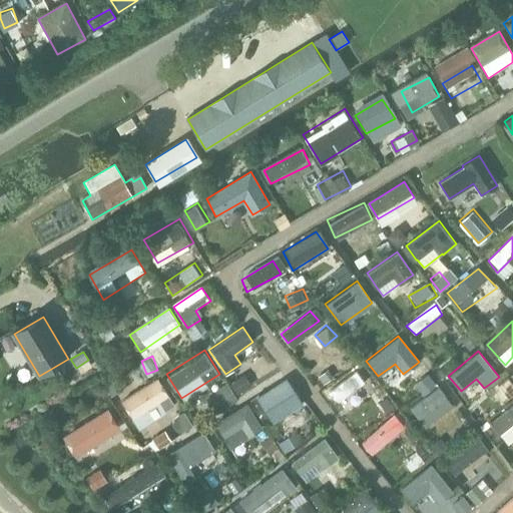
[(415,382),(423,393),(437,382),(429,371),(415,382)]
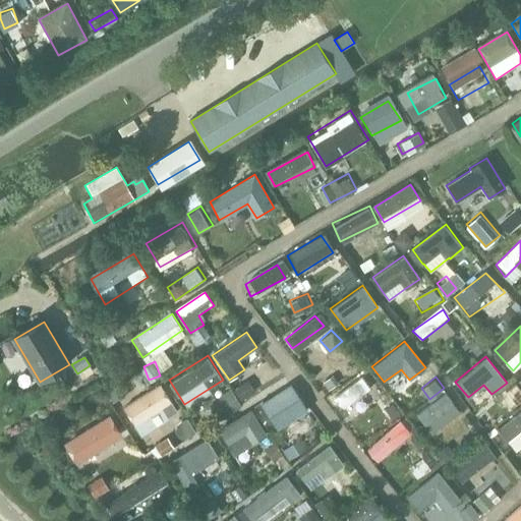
[(234,387),(240,398),(254,391),(249,379),(234,387)]
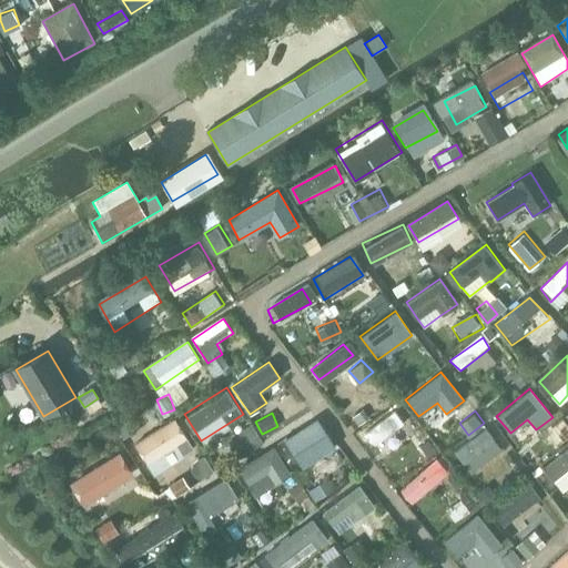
[(154,473),(196,447),(175,415),(134,440),(154,473)]
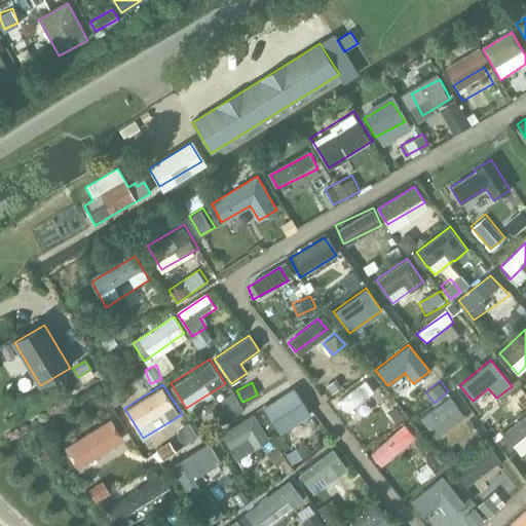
[(330,407),(341,419),(369,398),(359,385),(330,407)]
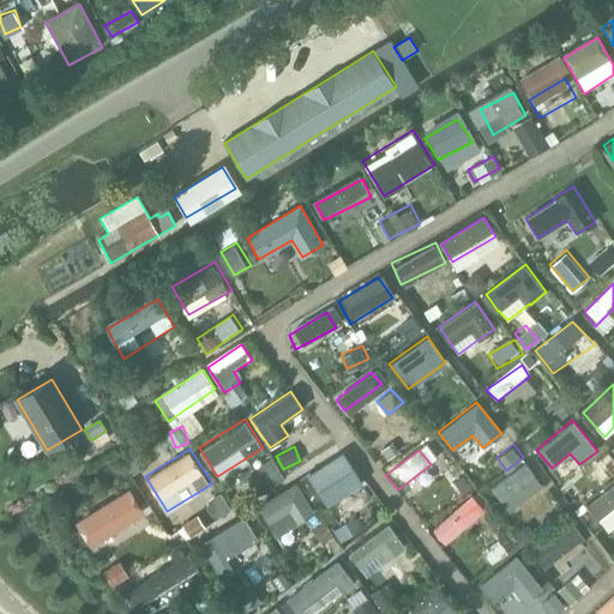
[(342,452),(307,475),(326,505),(361,482),(342,452)]
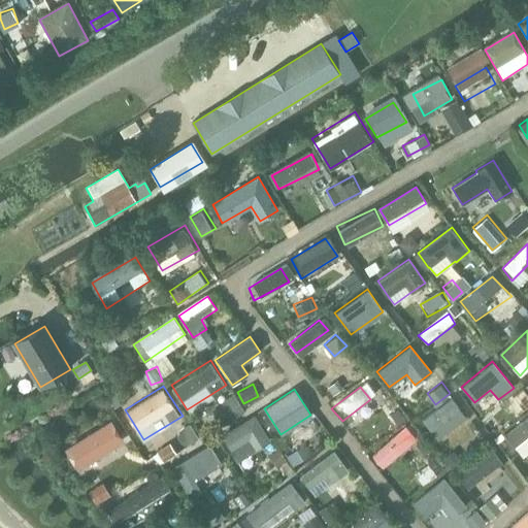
[(238,392),(225,396),(229,415),(243,410),(238,392)]
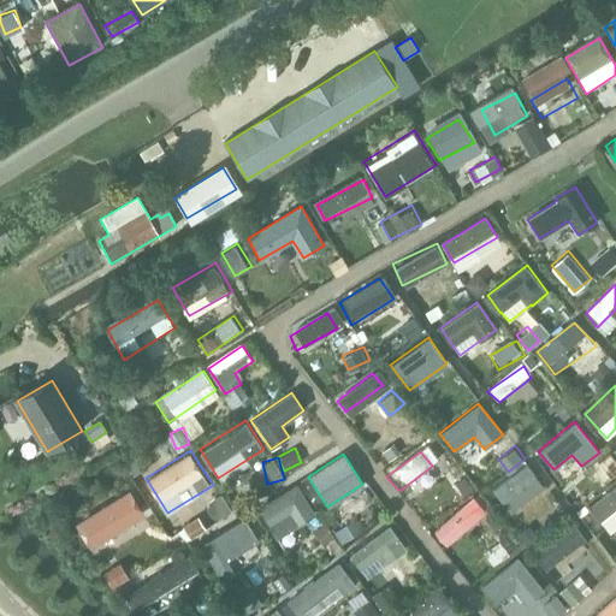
[(493,491),(507,508),(540,483),(528,467),(493,491)]
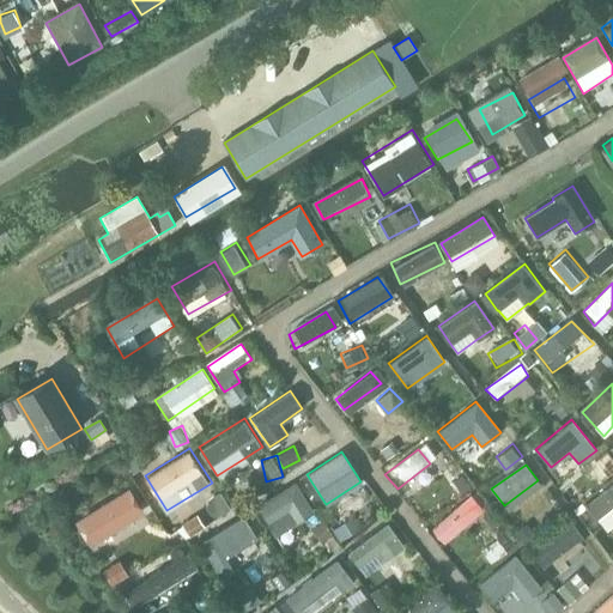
[(295,483),(256,505),(274,535),(313,511),(295,483)]
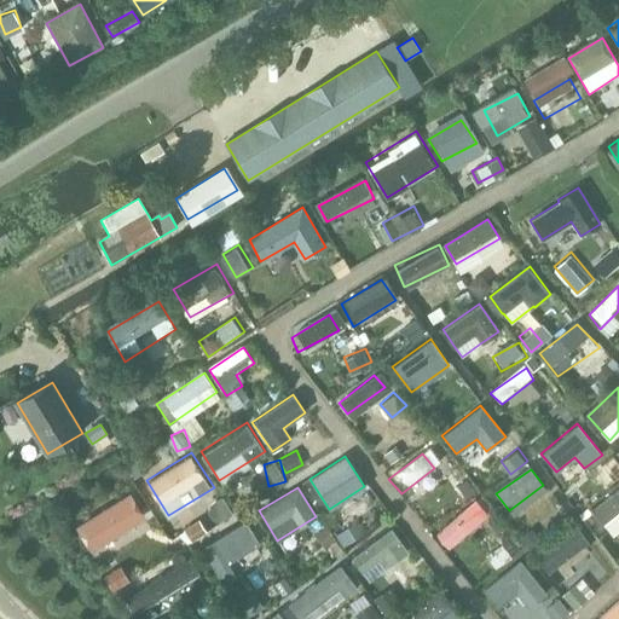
[(131,490),(73,521),(87,548),(145,516),(131,490)]
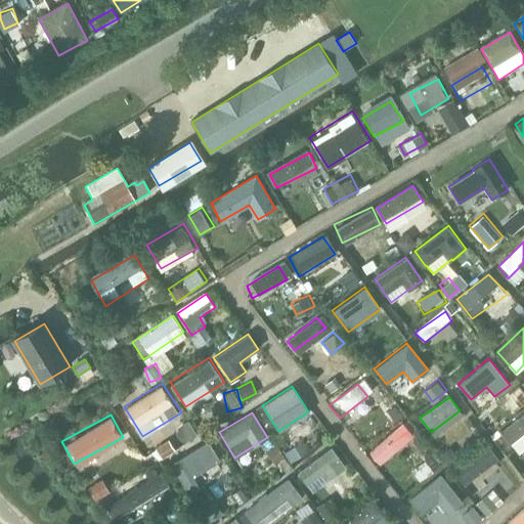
[(523,416),(500,434),(511,446),(523,435),(523,416)]
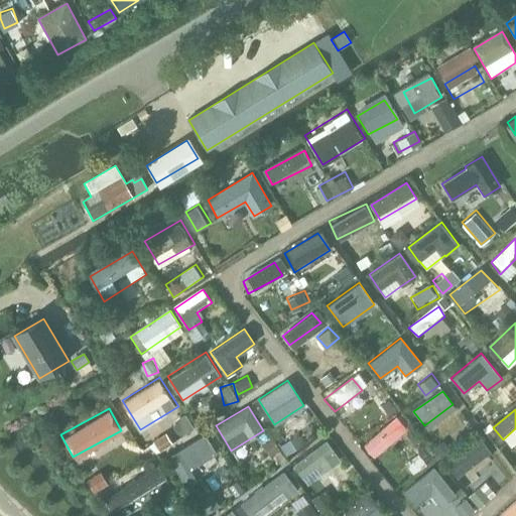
[(374,460),(409,431),(396,416),(360,446),(374,460)]
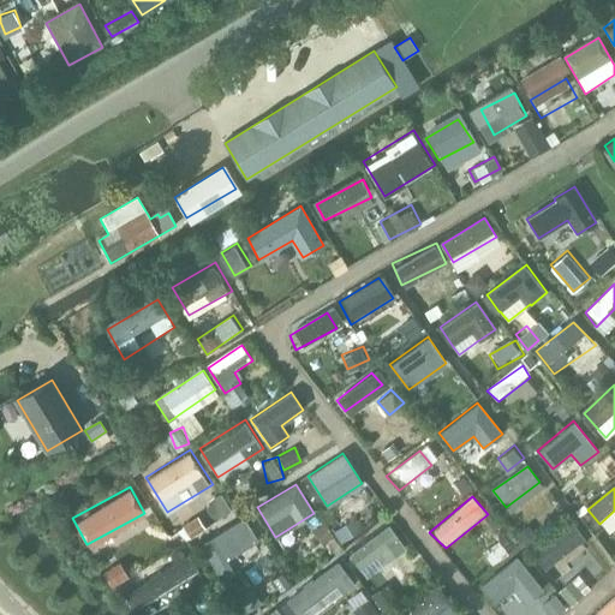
[(244,517),(199,544),(214,567),(226,559),(257,539),(244,517)]
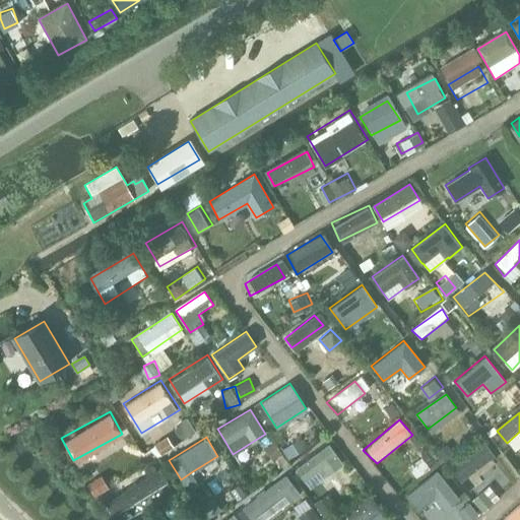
[(483,443),(452,466),(468,484),(498,461),(483,443)]
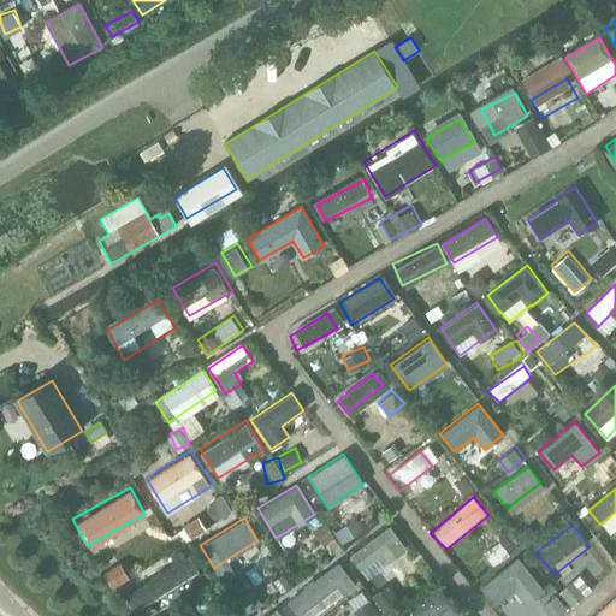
[(389,526),(349,555),(360,569),(367,579),(406,549),(389,526)]
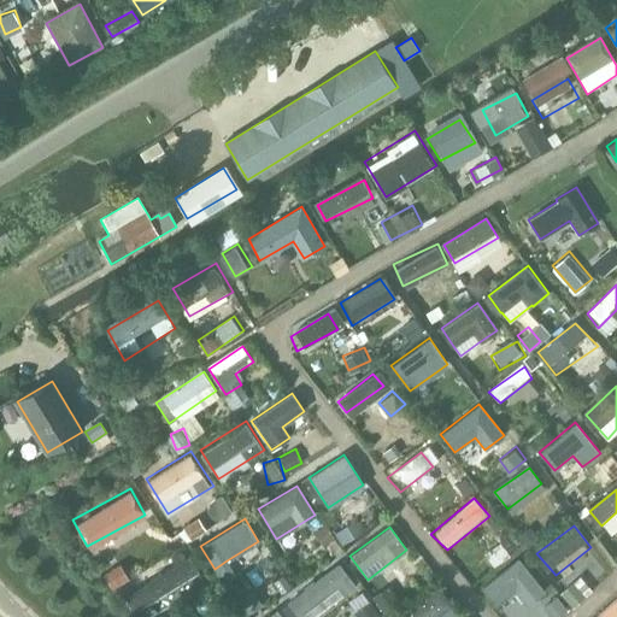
[(130,594),(141,611),(199,575),(188,558),(130,594)]
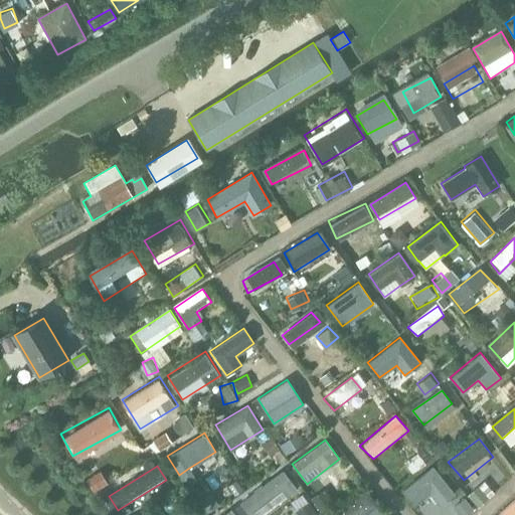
[(237,501),(248,514),(262,514),(298,486),(282,466),(237,501)]
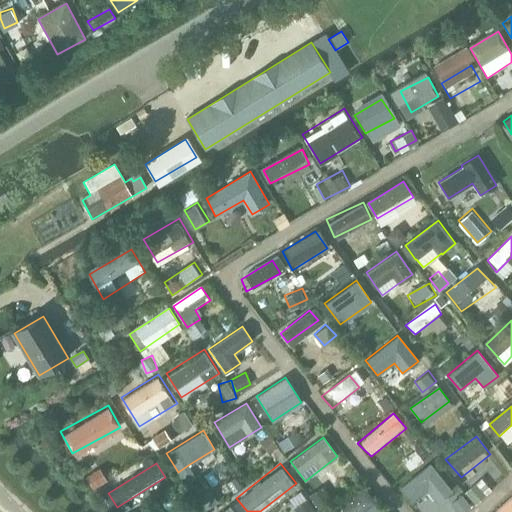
[(429,463),(399,487),(412,502),(426,490),(437,503),(452,491),(429,463)]
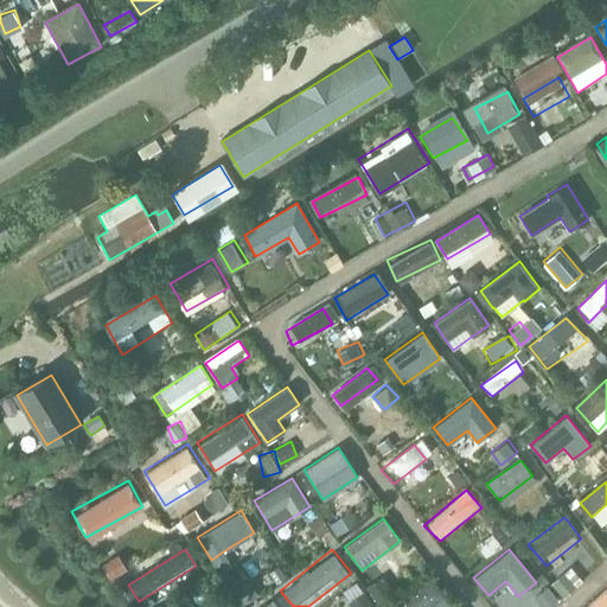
[(110,576),(125,566),(116,554),(102,564),(110,576)]
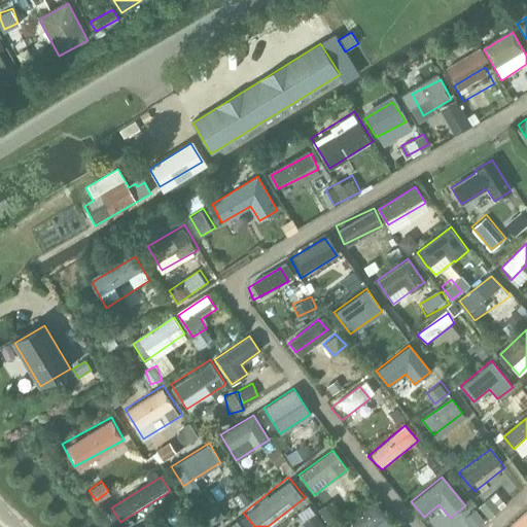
[(495,489),(479,504),(489,515),(504,500),(495,489)]
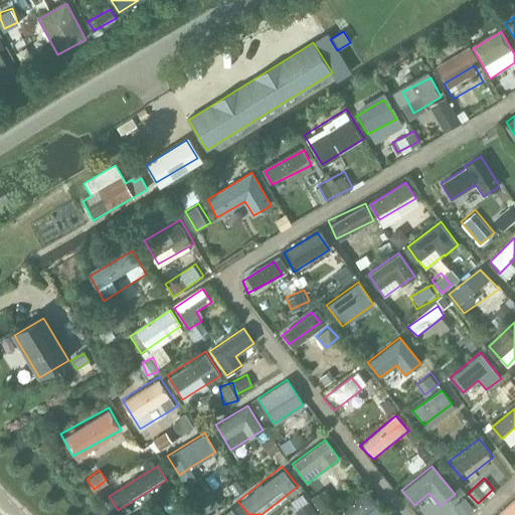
[(318,509),(334,502),(327,487),(311,494),(318,509)]
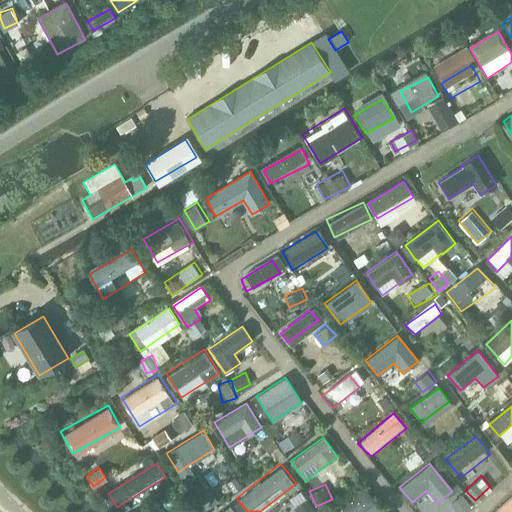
[(364,487),(334,510),(334,511),(361,511),(374,502),(364,487)]
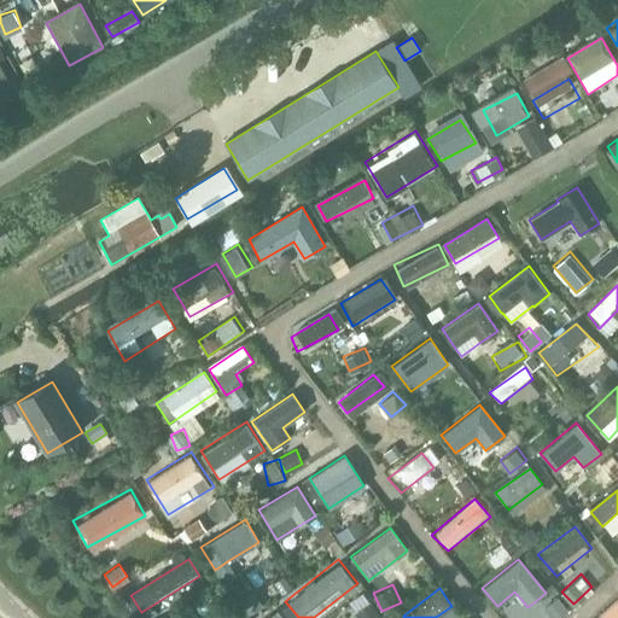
[(255,589),(242,598),(250,611),(263,604),(255,589)]
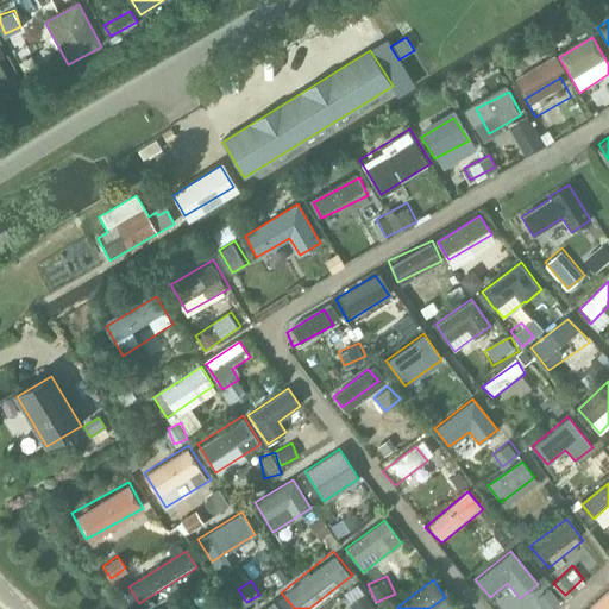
[(548,585),(537,596),(546,608),(559,600),(548,585)]
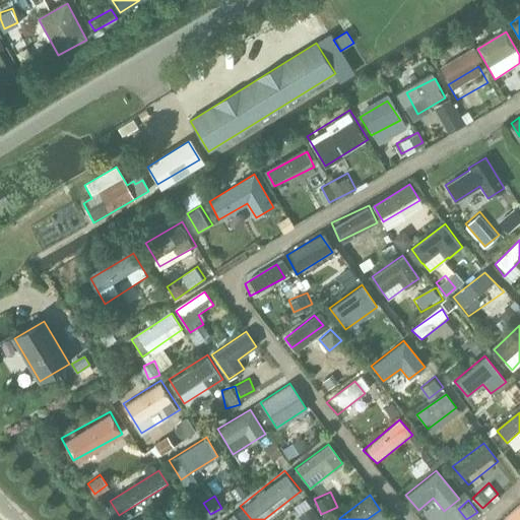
[(313,503),(299,512),(303,519),(319,519),(323,518),(313,503)]
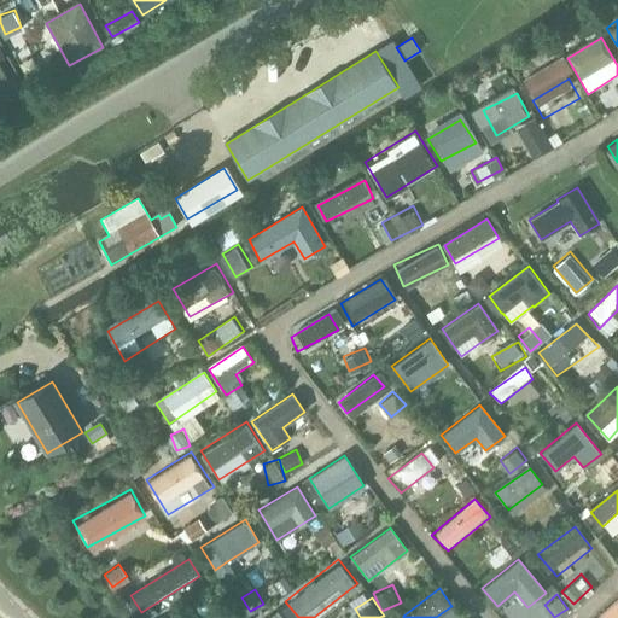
[(617,617),(617,599),(600,617),(617,617)]
